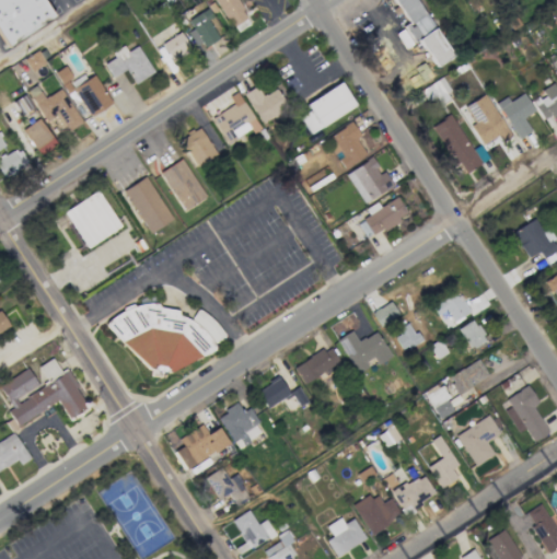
[(0,0),(0,34),(8,48),(56,19),(44,0),(0,0)]
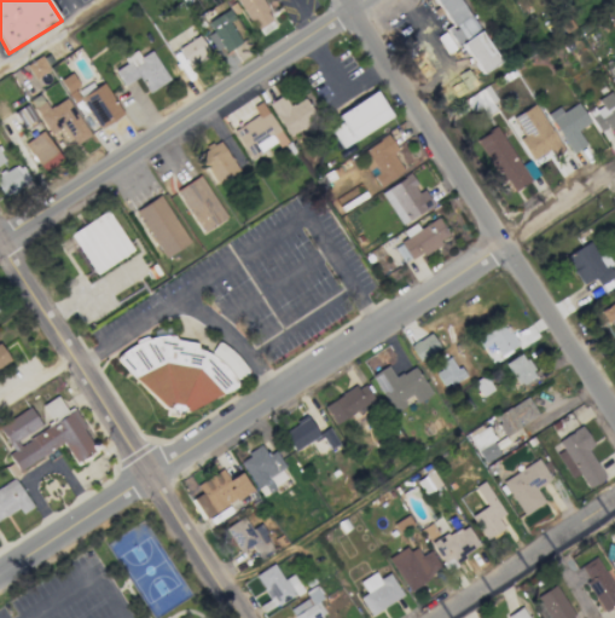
[(273,23),(262,0),(238,0),(254,33),(273,23)]
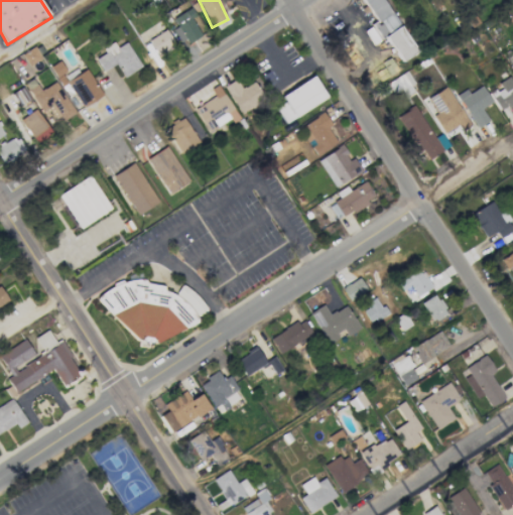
[(418,52),(385,0),(364,0),(377,21),(373,24),(382,40),(387,37),(402,62),(418,52)]
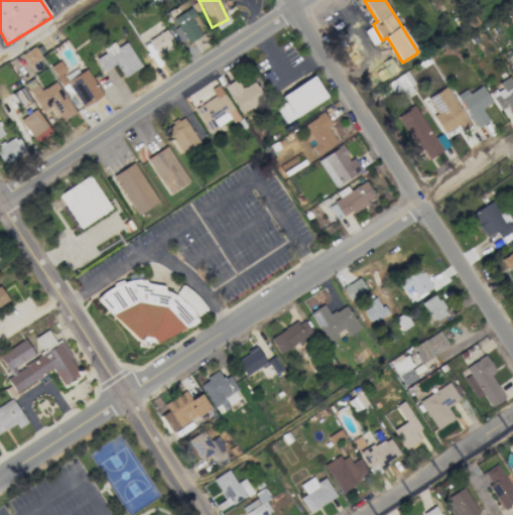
[(199,16),(193,8),(174,19),(190,44),(204,36),(194,19),(199,16)]
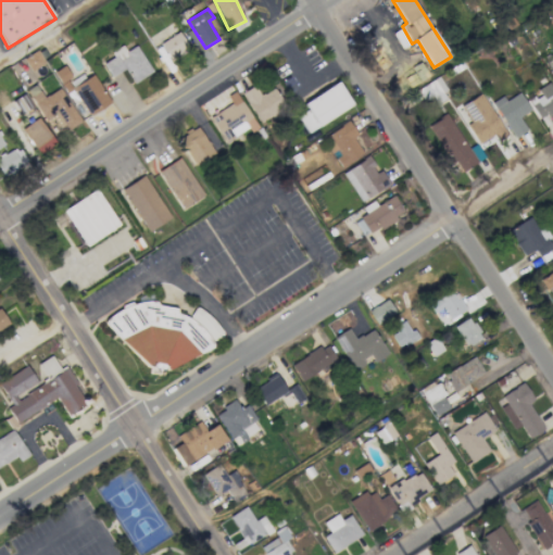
[(172,61),(191,50),(181,33),(162,43),(172,61)]
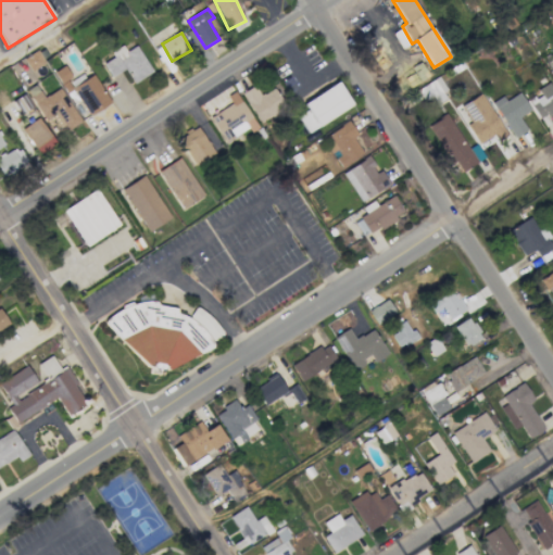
[(139,46),(127,52),(124,46),(113,53),(115,58),(104,64),(113,78),(127,70),(136,85),(154,73),(139,46)]
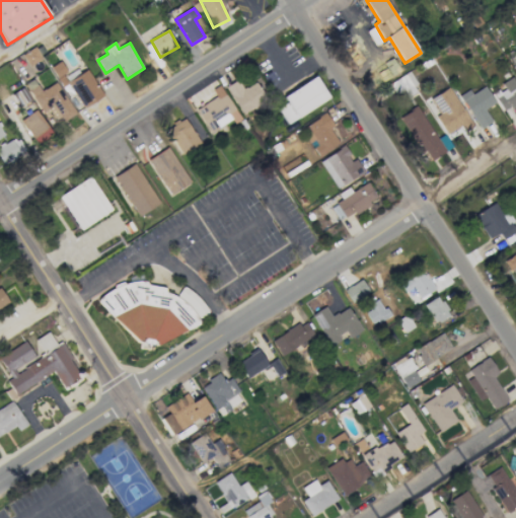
[(29,67),(44,60),(37,48),(23,55),(29,67)]
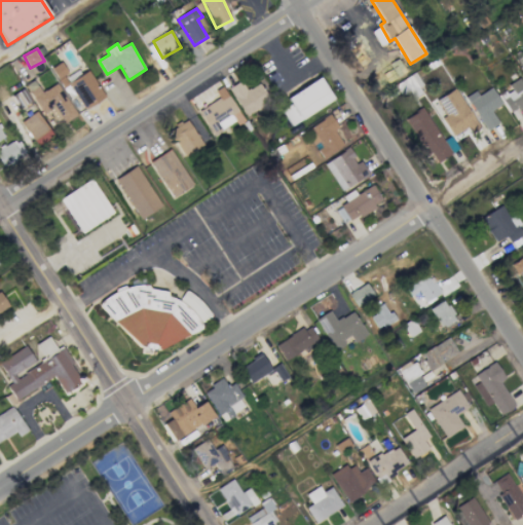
[(90,71),(71,81),(62,64),(53,68),(67,92),(74,88),(85,110),(106,99),(90,71)]
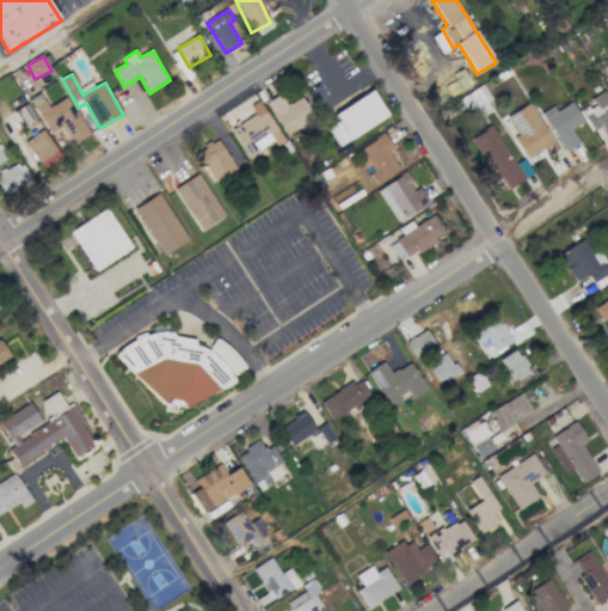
[(471,114),(479,109),(483,115),(497,108),(484,86),(461,98),(471,114)]
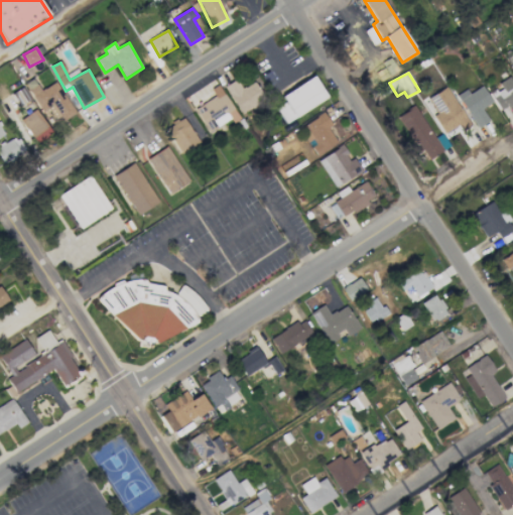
[(283,96),(287,103),(277,109),(286,124),(330,99),(315,77),(283,96)]
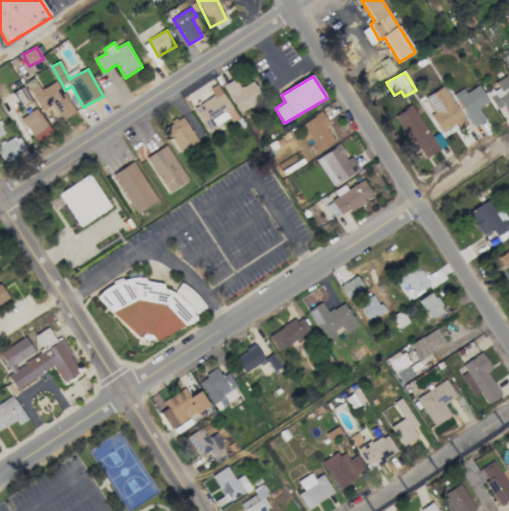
[(496,83),(499,87),(488,94),(499,112),(508,106),(508,76),(496,83)]
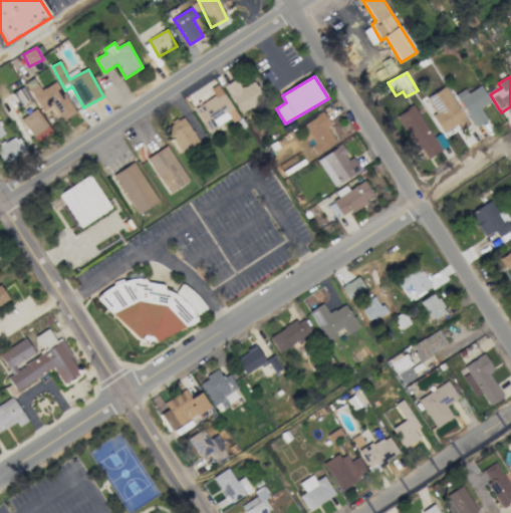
[(254,82),(243,89),(237,79),(225,86),(243,114),(266,99),(254,82)]
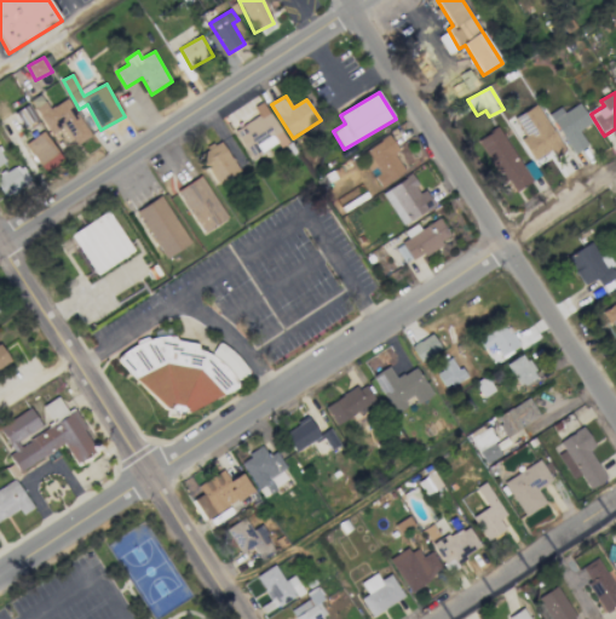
[(36,108),(52,135),(65,126),(78,147),(93,137),(70,98),(51,110),(46,102),(36,108)]
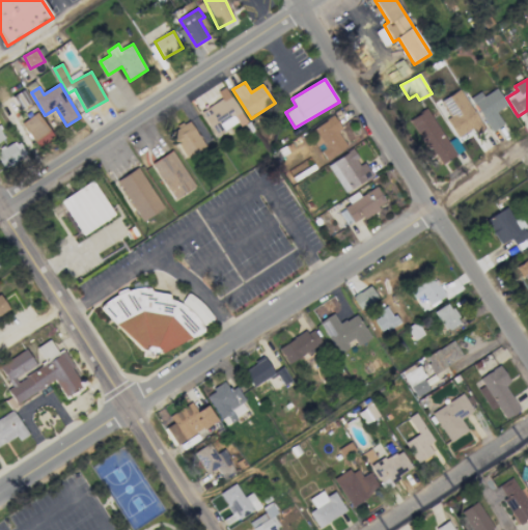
[(202,111),(216,137),(246,121),(228,87),(219,92),(223,101),(202,111)]
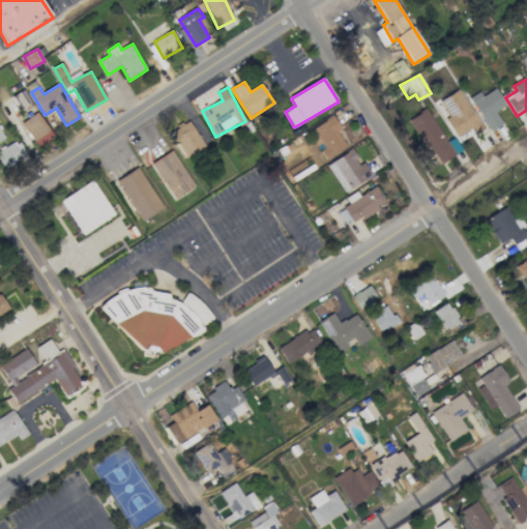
[(442,101),(451,117),(446,120),(458,138),(472,128),(476,135),(486,129),(461,89),(442,101)]
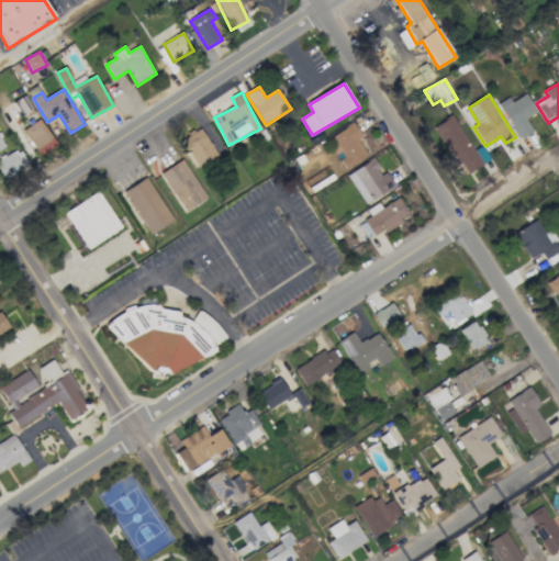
[(511,98),(500,103),(521,141),(535,132),(527,119),(538,112),(528,94),(513,102),(511,98)]
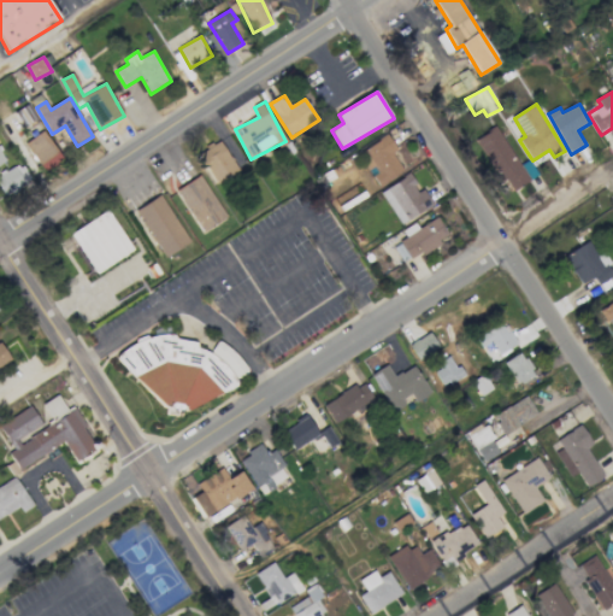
[(478,140),(513,193),(532,180),(497,127),(478,140)]
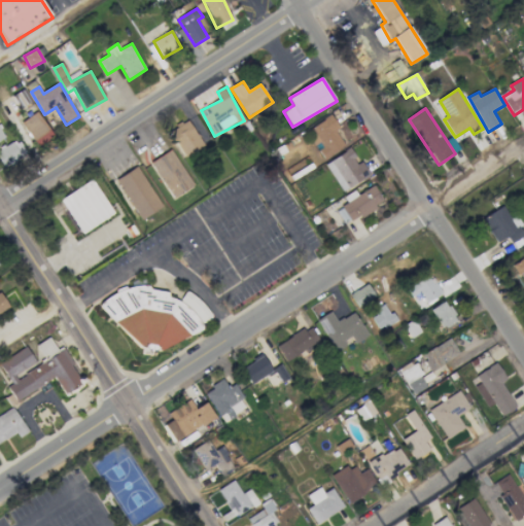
[(22,124),(38,147),(55,136),(38,112),(22,124)]
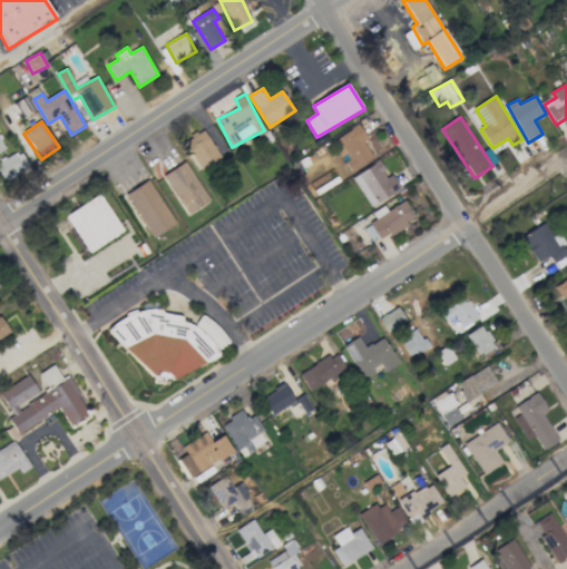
[(346,164),(353,173),(374,157),(364,143),(370,139),(360,125),(339,139),(352,159),(346,164)]
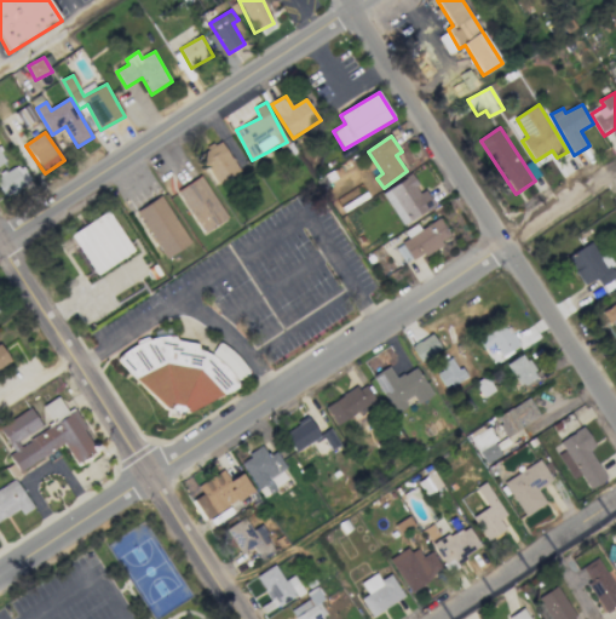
[(242,173),(223,141),(199,155),(219,187),(242,173)]
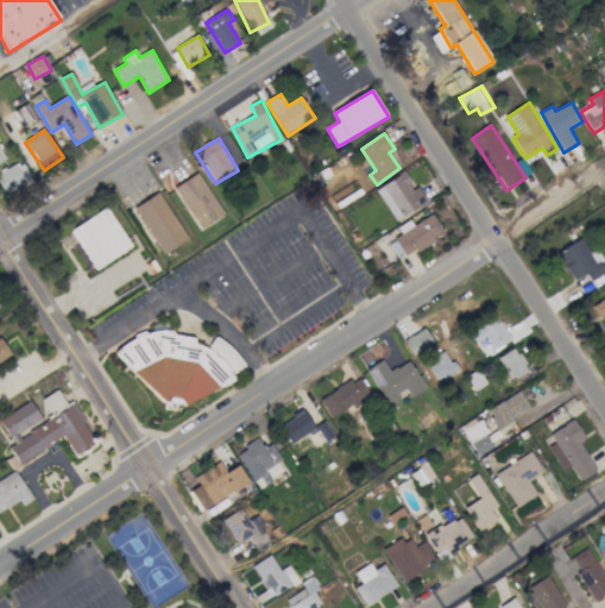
[(0,175),(0,181),(8,195),(33,179),(23,161),(0,175)]
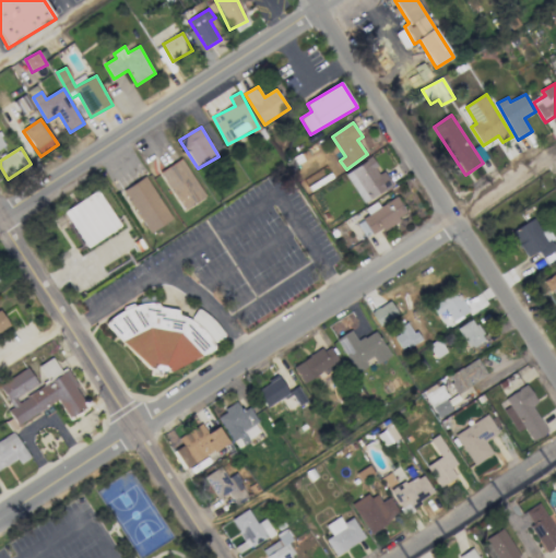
[(394,187),(386,171),(382,174),(373,158),(347,175),(365,204),(394,187)]
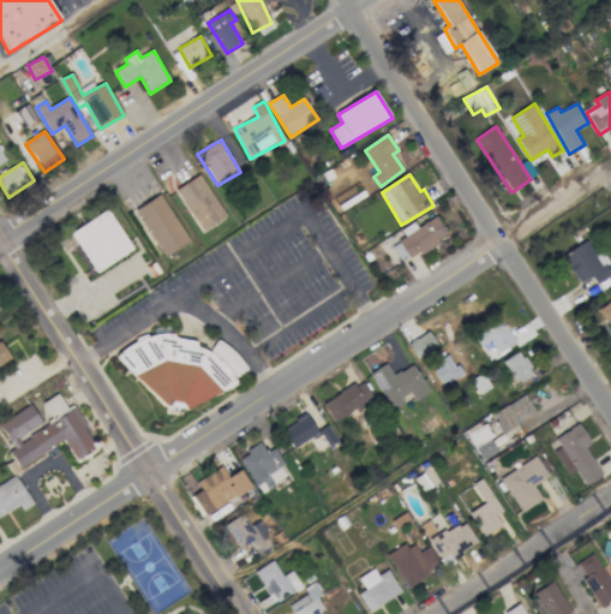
[(203,233),(228,218),(202,176),(177,190),(203,233)]
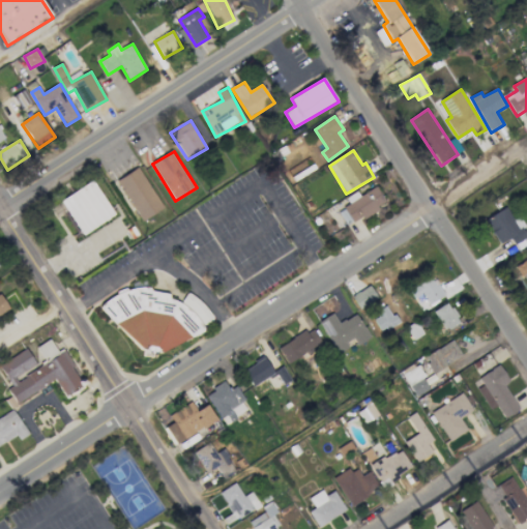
[(143,222),(165,208),(140,168),(118,181),(143,222)]
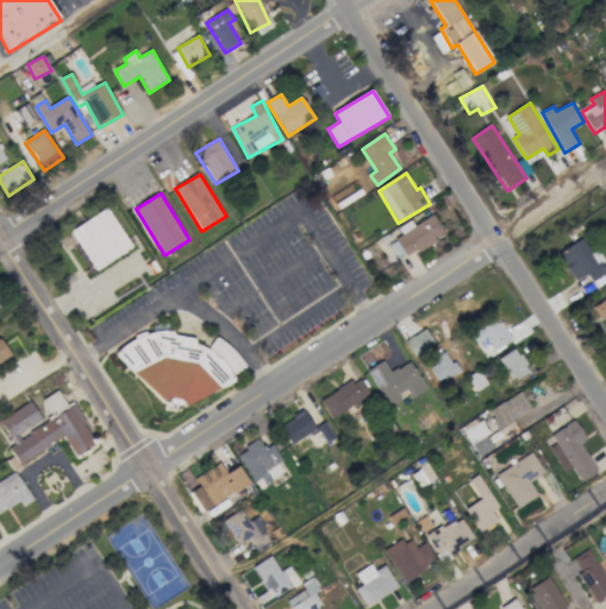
[(133,248),(108,209),(72,231),(95,272),(133,248)]
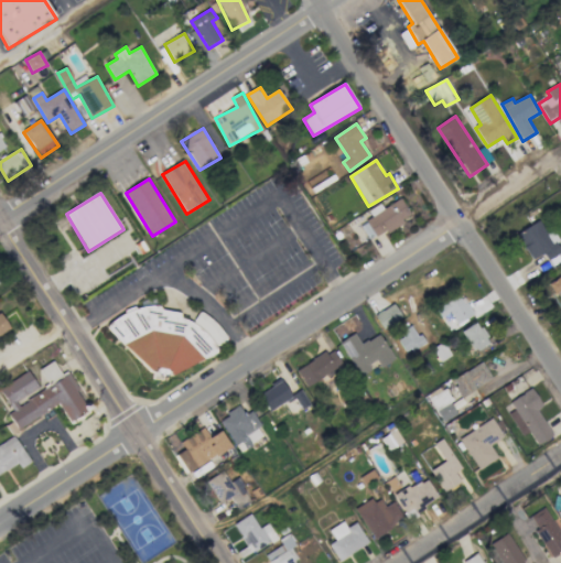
[(371,241),(412,217),(401,198),(385,209),(381,204),(369,212),(374,218),(362,226),(371,241)]
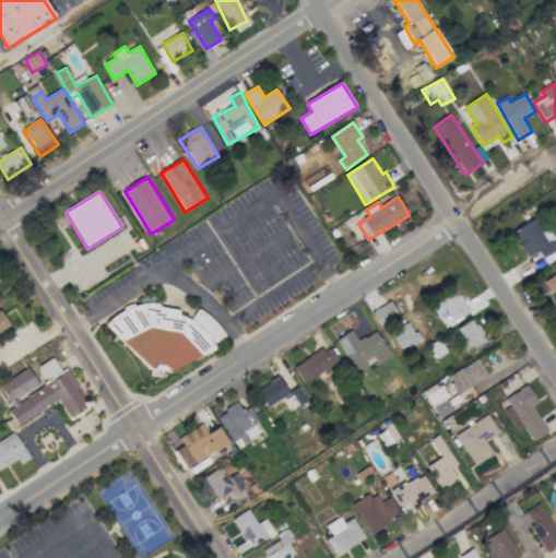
[(512,233),(529,259),(540,252),(544,259),(555,251),(555,242),(547,228),(542,232),(534,220),(512,233)]
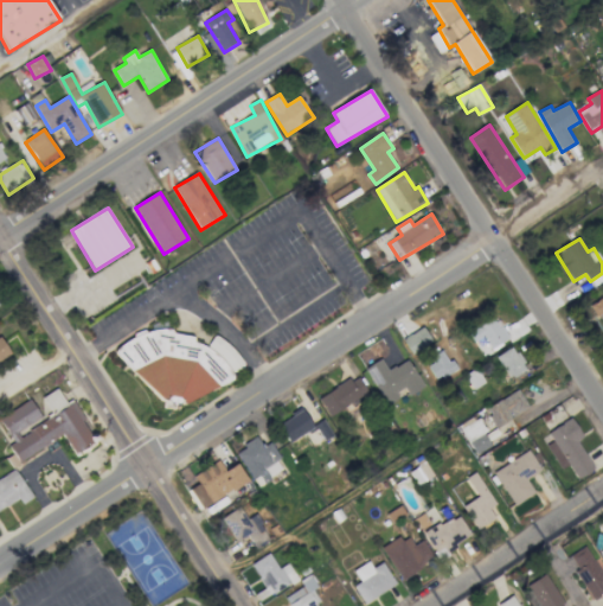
[(602,298),(592,305),(602,321),(602,298)]
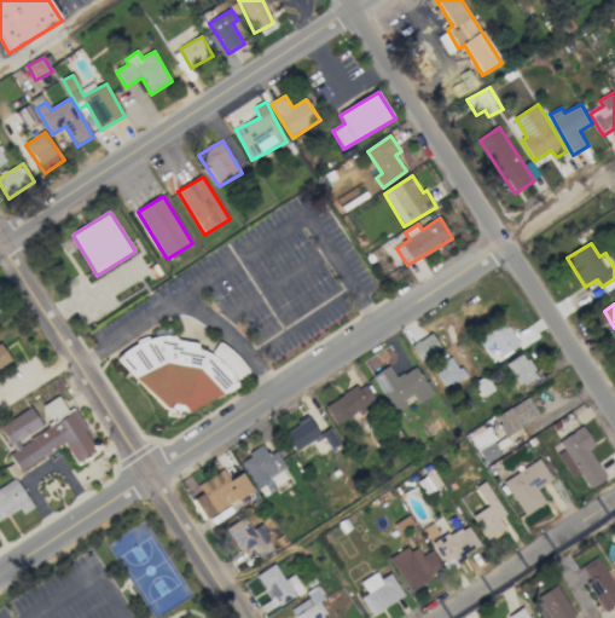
[(522,347),(508,323),(480,340),(495,364),(522,347)]
